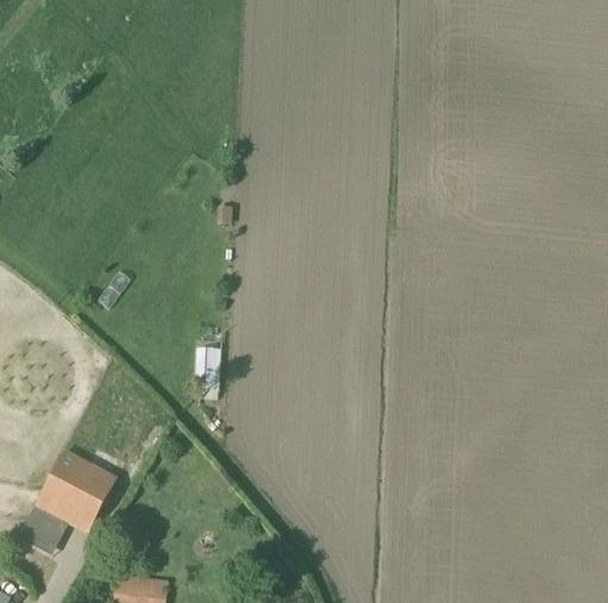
[(215,203),(215,221),(231,223),(231,205),(215,203)]
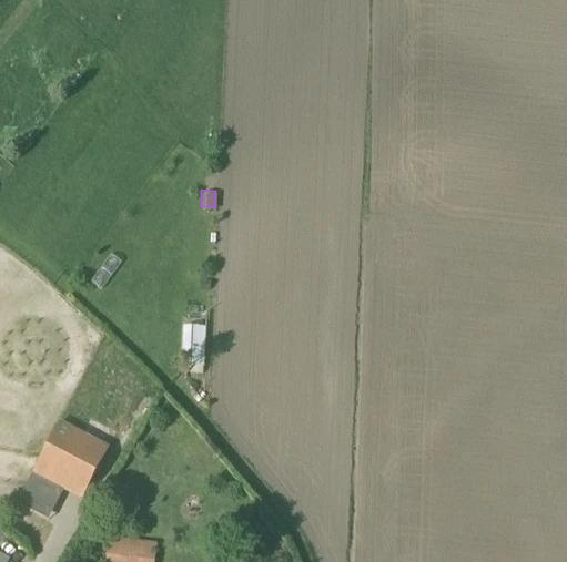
[(183,323),(181,361),(203,363),(205,324),(183,323)]
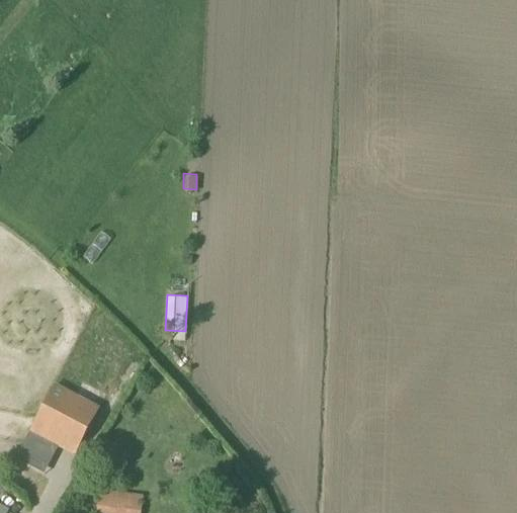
[(54,382),(28,430),(74,453),(98,406),(54,382)]
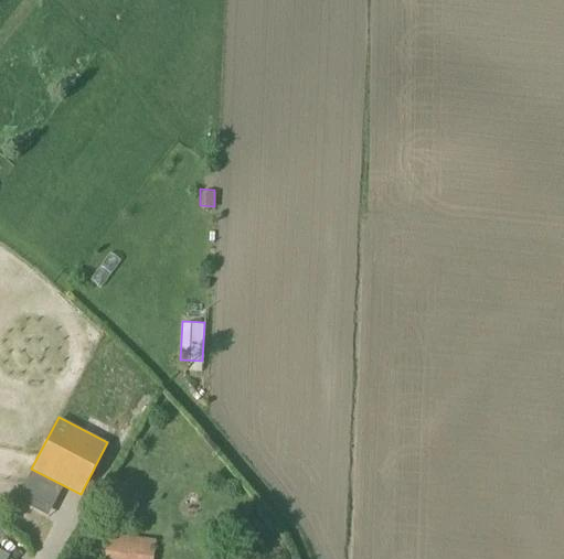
[(107,530),(103,558),(151,558),(155,537),(107,530)]
